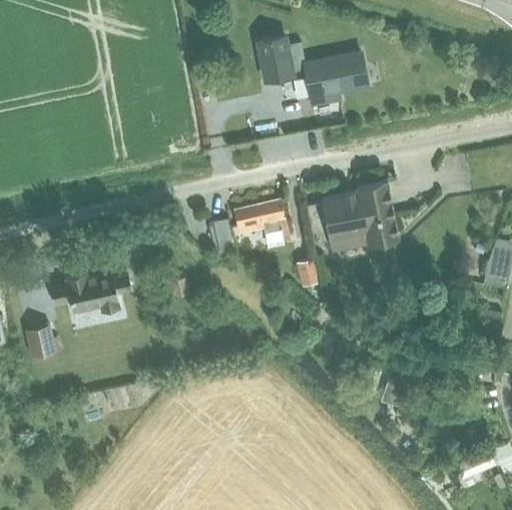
[(368,87),(362,53),(306,64),(302,43),(287,46),(286,38),(259,43),(266,82),(293,77),(293,74),(306,71),(311,98),(320,96),(321,105),(341,101),(339,92),(368,87)]
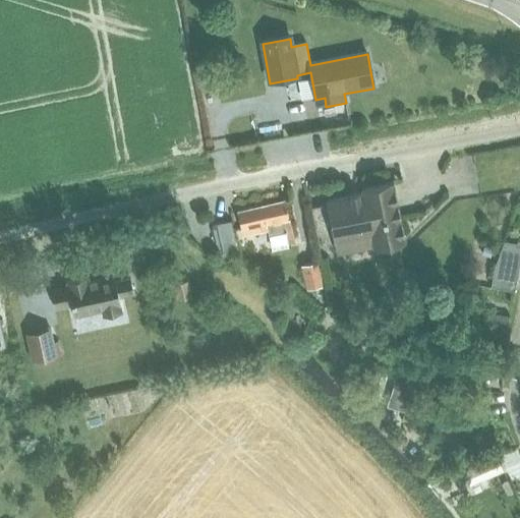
[(350,197),(326,203),(335,245),(371,237),(374,249),(405,243),(393,185),(362,191),(363,195),(358,196),(358,195),(350,196),(350,197)]
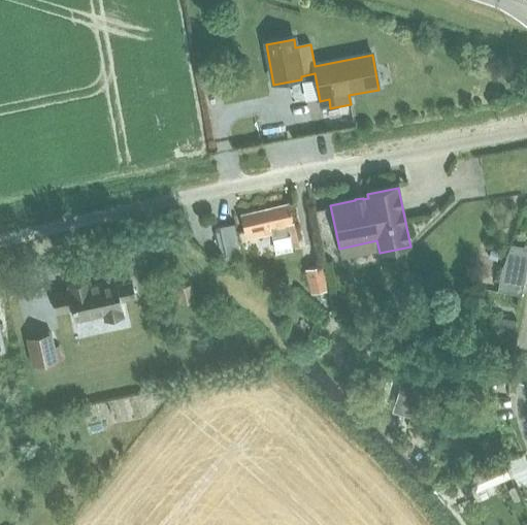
[(289,206),(266,211),(272,235),(270,235),(274,252),(275,256),(291,253),(291,250),(299,248),(297,240),(289,206)]
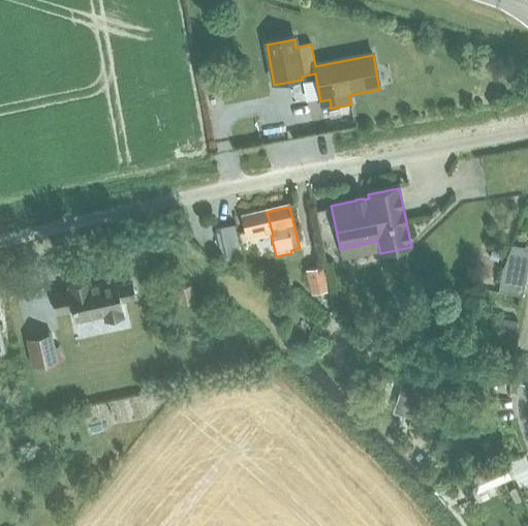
[(273,236),(267,212),(242,217),(248,241),(271,236),(273,236)]
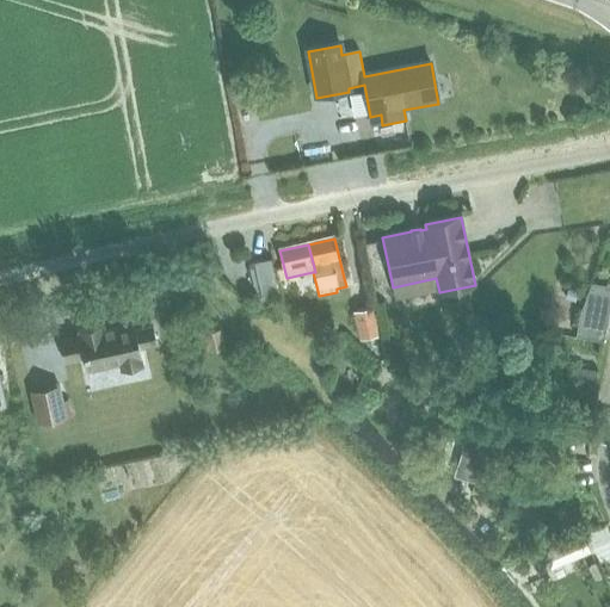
[(259,303),(278,298),(271,264),(252,267),(259,303)]
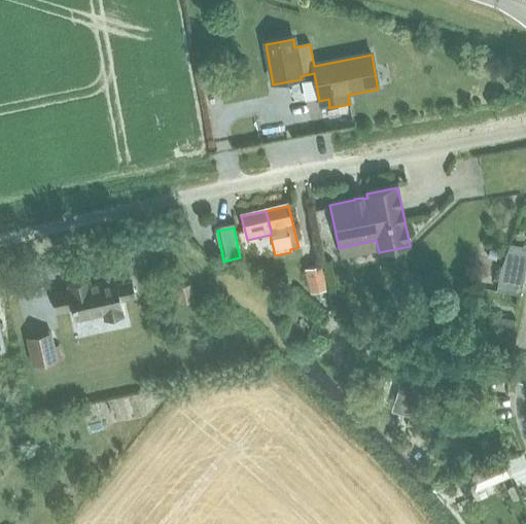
[(491,252),(489,259),(497,263),(500,254),(491,252)]
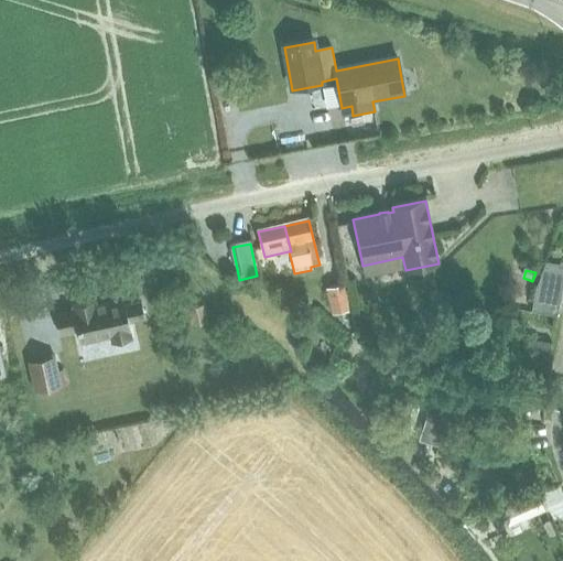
[(334,315),(350,312),(345,286),(327,290),(334,315)]
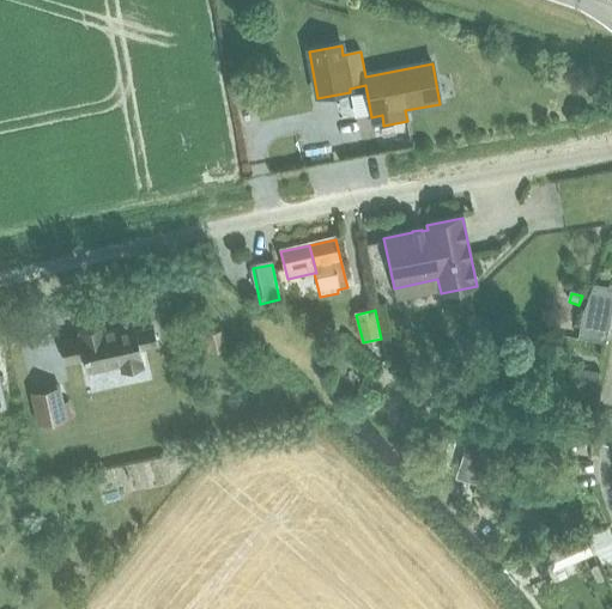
[(582,314),(577,340),(605,346),(610,318),(582,314)]
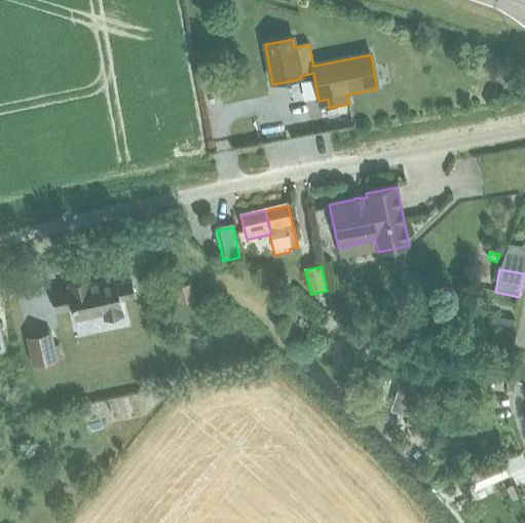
[(135,297),(132,283),(116,286),(115,279),(89,286),(88,281),(66,286),(68,291),(50,295),(55,313),(72,309),(74,322),(95,316),(95,314),(102,312),(104,321),(123,316),(119,301),(135,297)]
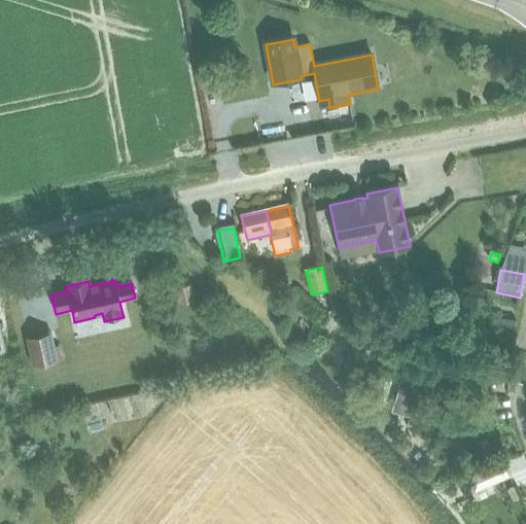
[(194,303),(189,286),(177,289),(180,306),(194,303)]
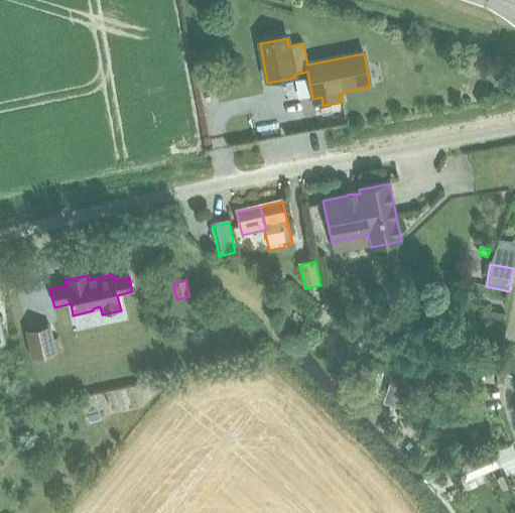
[(505,315),(482,312),(480,324),(503,328),(505,315)]
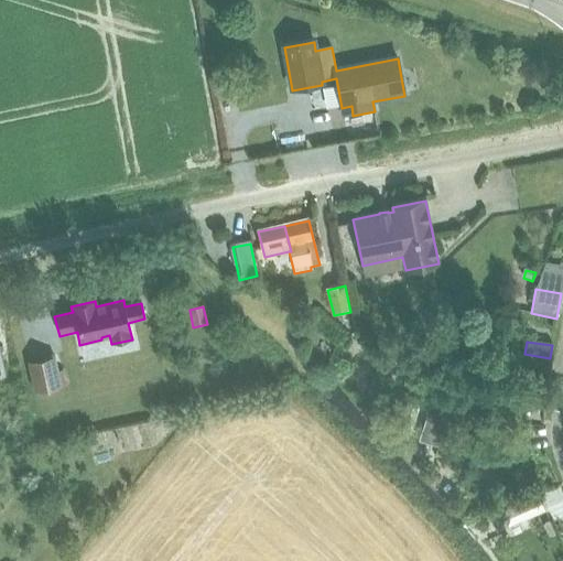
[(58,373),(55,358),(28,364),(34,395),(66,388),(63,371),(58,373)]
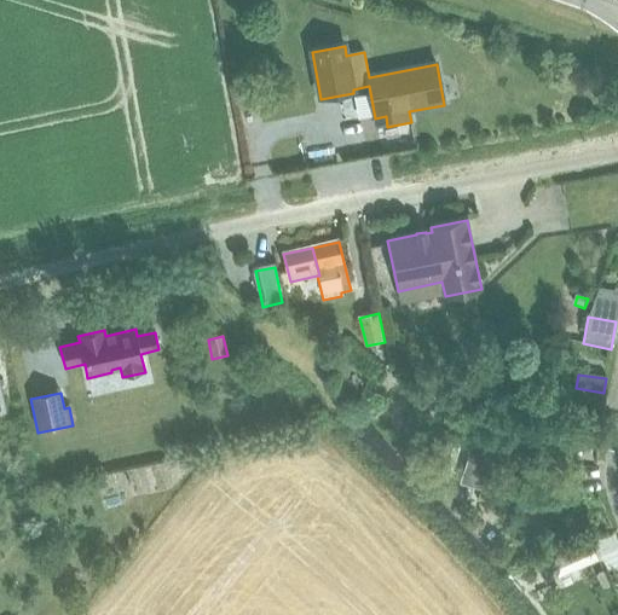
[(473,448),(461,486),(484,493),(496,457),(473,448)]
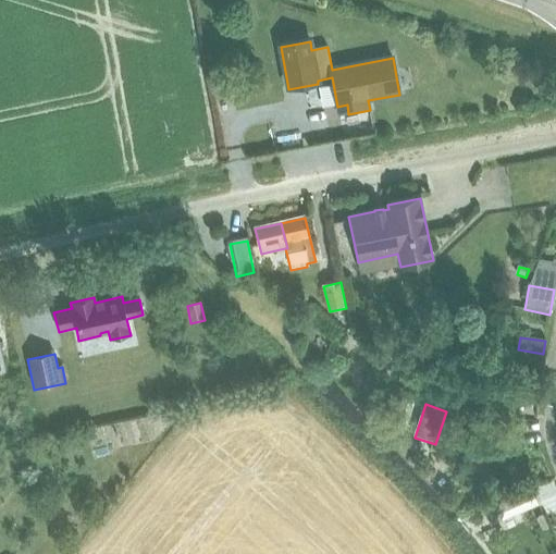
[(531,491),(483,511),(490,527),(538,507),(531,491)]
